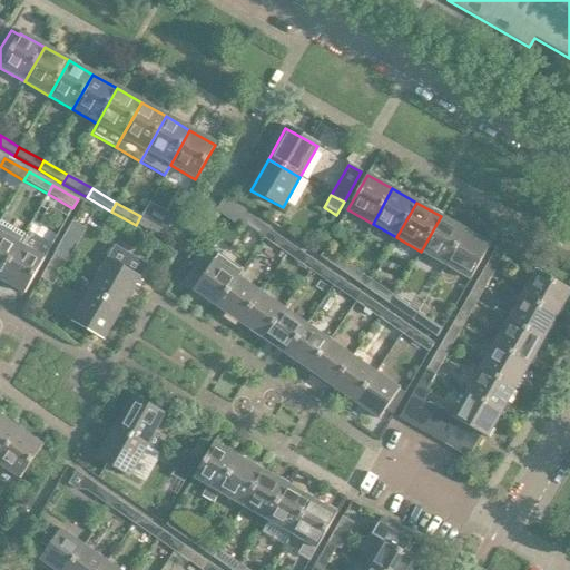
[(264,239),(269,232),(245,214),(239,223),(264,239)]
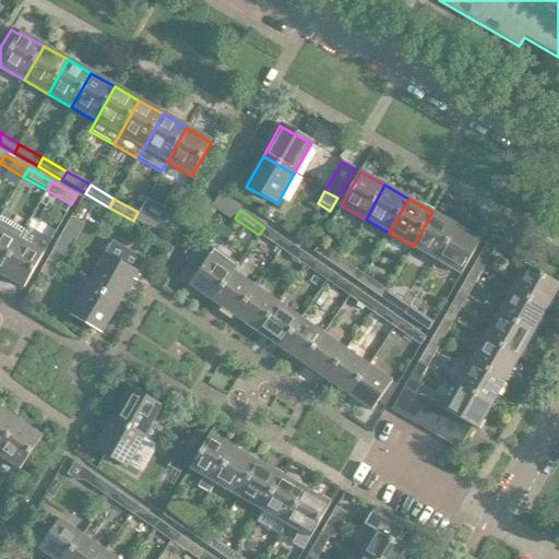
[(138,212),(133,221),(157,235),(163,226),(138,212)]
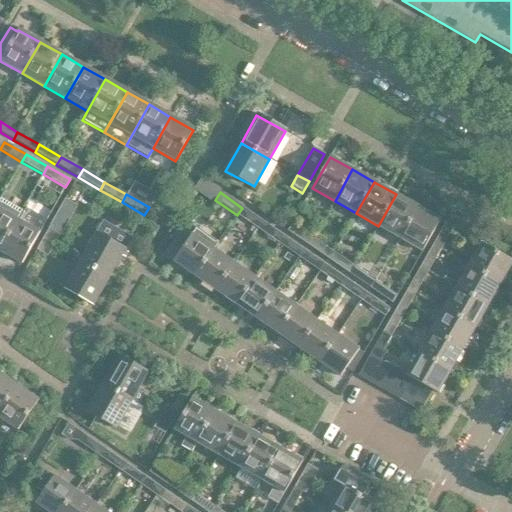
[(378,226),(400,238),(418,206),(396,194),(378,226)]
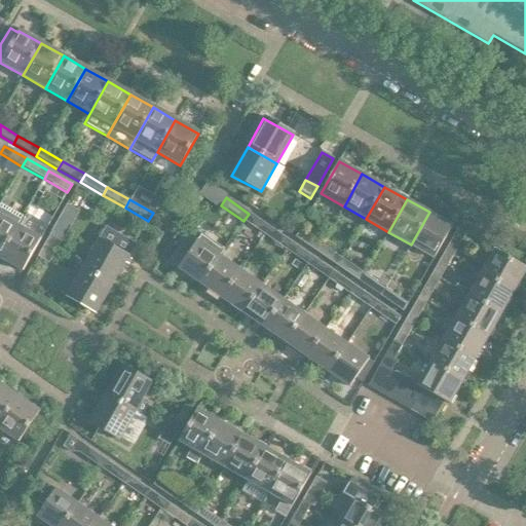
[(0,256),(17,226),(23,217),(0,204),(0,256)]
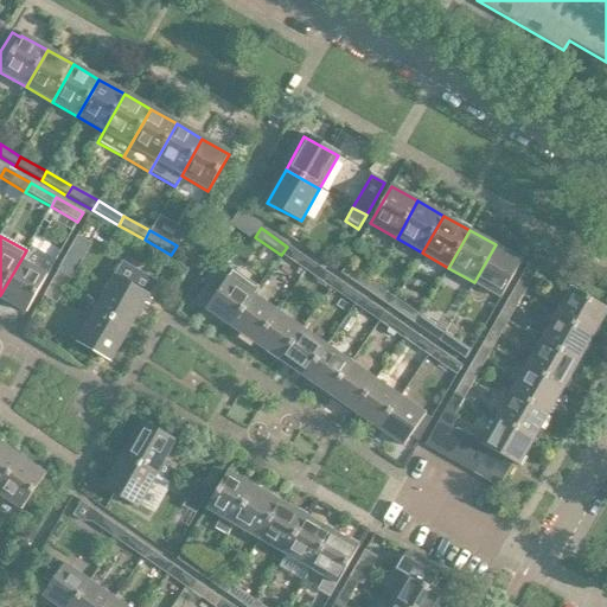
[(496,244),(474,282),(502,298),(523,260),(496,244)]
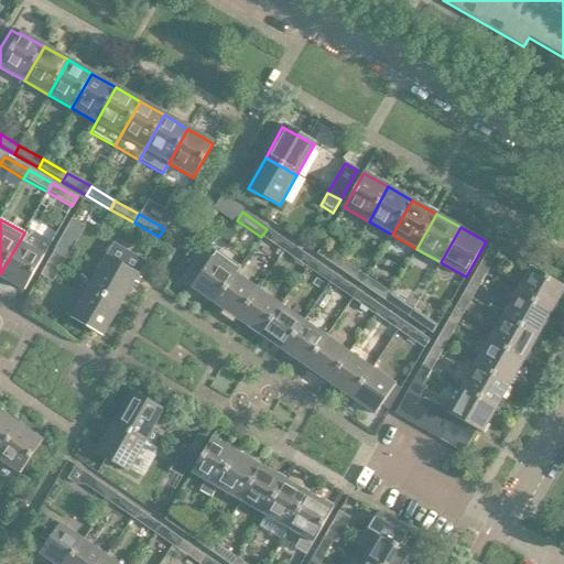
[(290,245),(267,229),(261,237),(284,253),(290,245)]
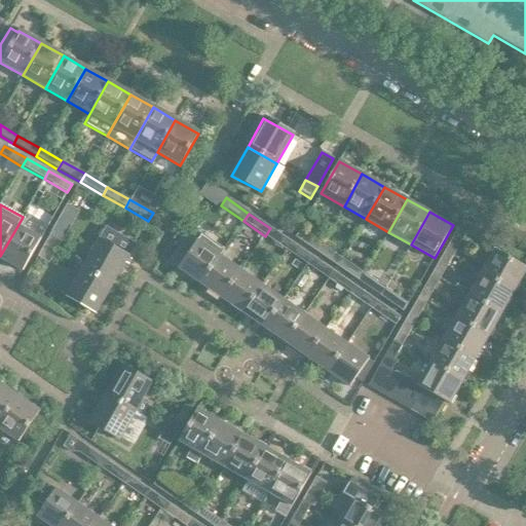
[(40,239),(17,226),(0,256),(0,259),(22,272),(40,239)]
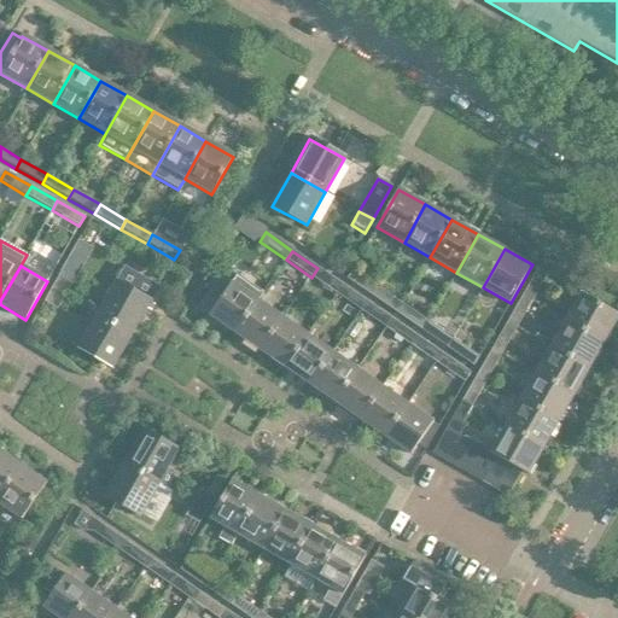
[(343,285),(318,268),(312,278),(337,295),(343,285)]
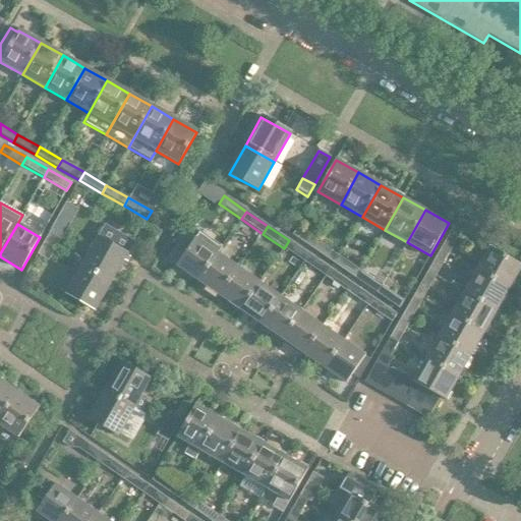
[(292,235),(313,250),(319,242),(296,227),(292,235)]
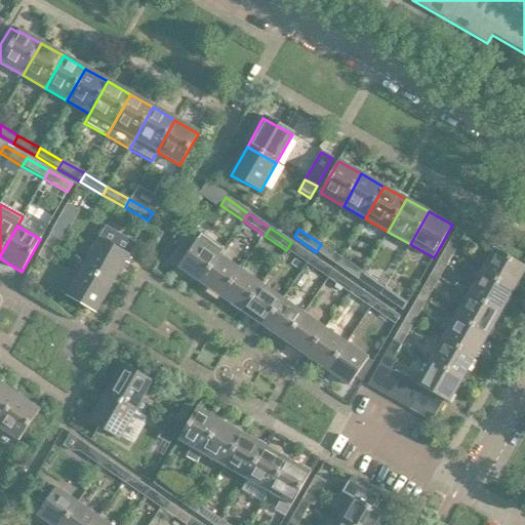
[(455,229),(443,251),(451,256),(463,234),(455,229)]
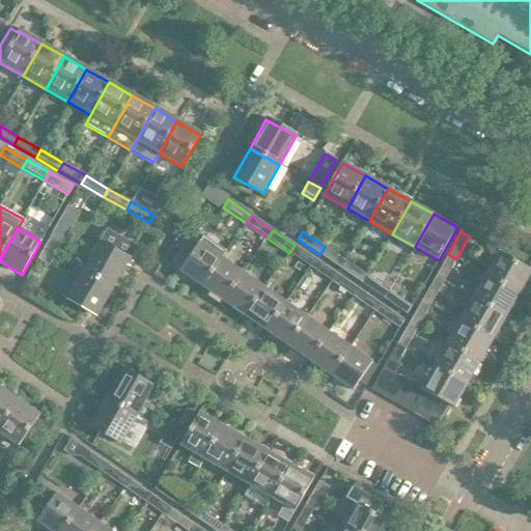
[(61,244),(50,238),(43,249),(54,256),(61,244)]
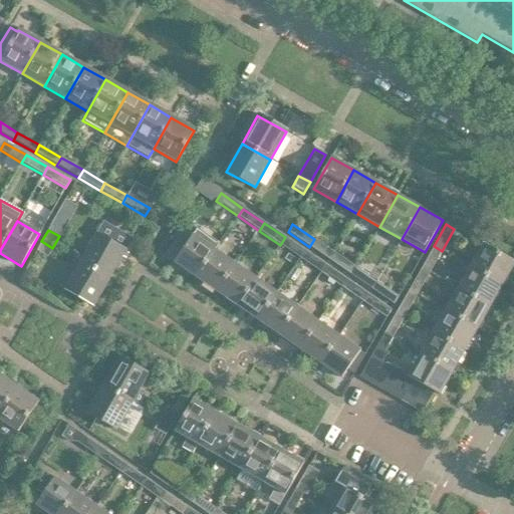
[(175,263),(196,278),(215,250),(219,244),(198,230),(193,236),(175,263)]
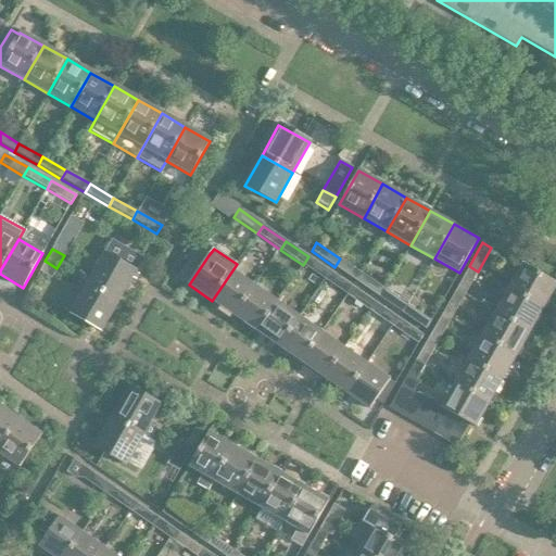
[(135,272),(104,254),(87,285),(118,302),(135,272)]
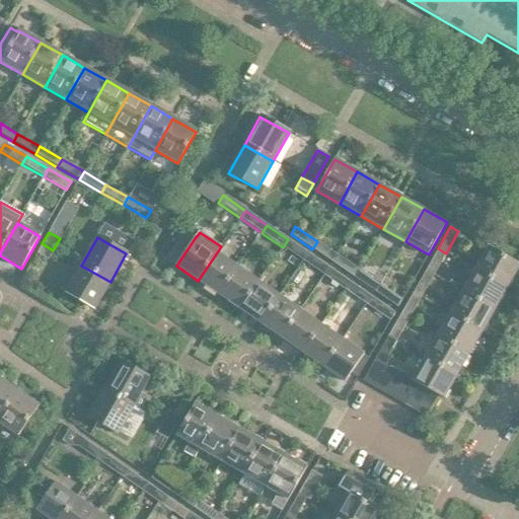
[(309,254),(288,239),(283,247),(303,262),(309,254)]
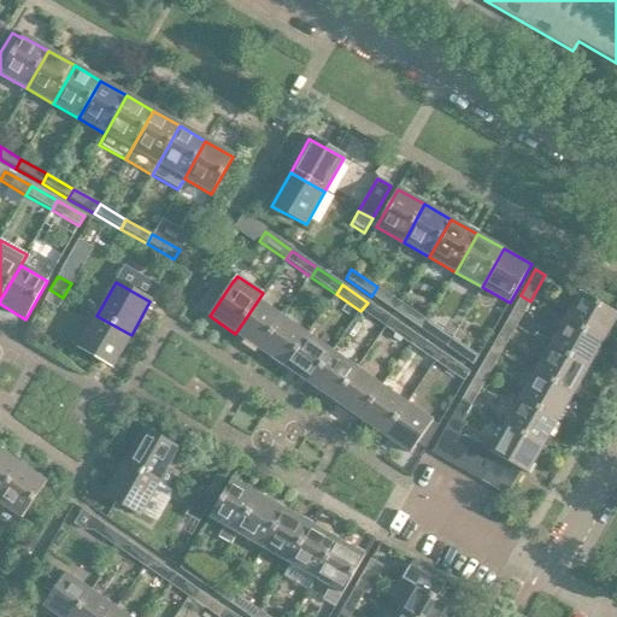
[(371,297),(397,313),(403,305),(377,287),(371,297)]
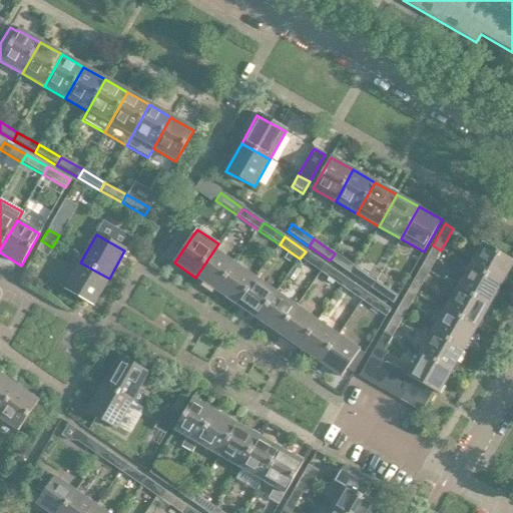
[(52,247),(41,240),(36,250),(47,258),(52,247)]
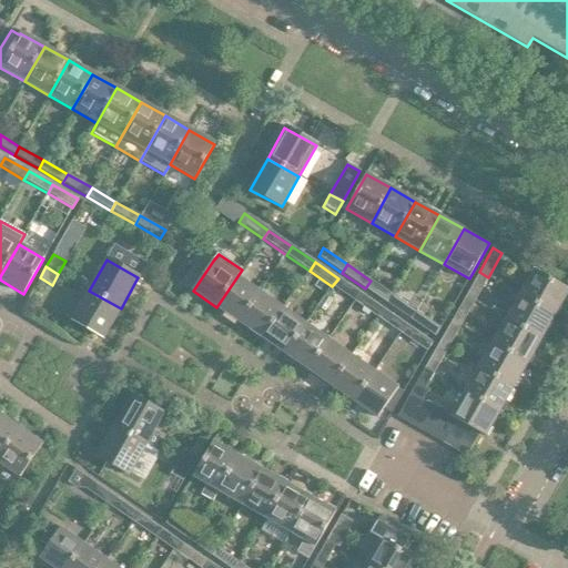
[(567,292),(567,290),(534,270),(519,295),(550,313),(555,315),(567,292)]
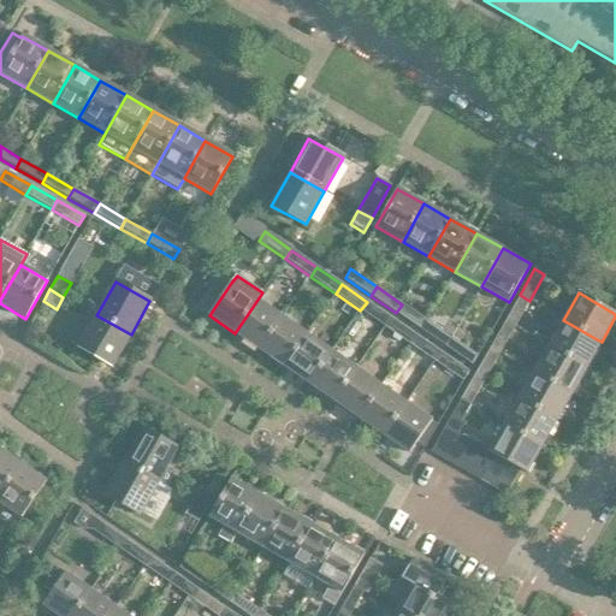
[(520,295),(505,321),(514,327),(529,301),(520,295)]
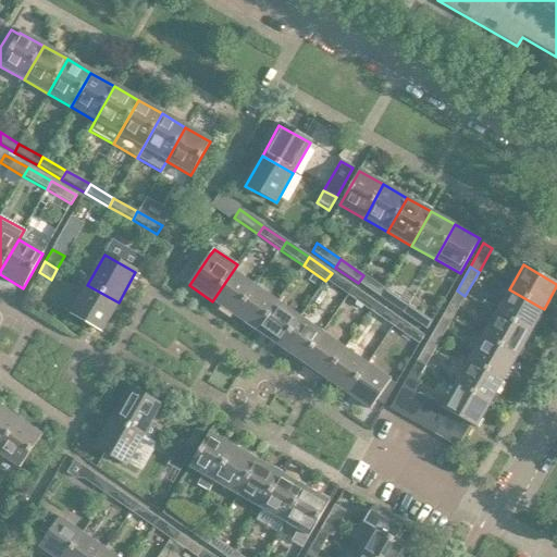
[(255,287),(233,271),(212,301),(235,317),(255,287)]
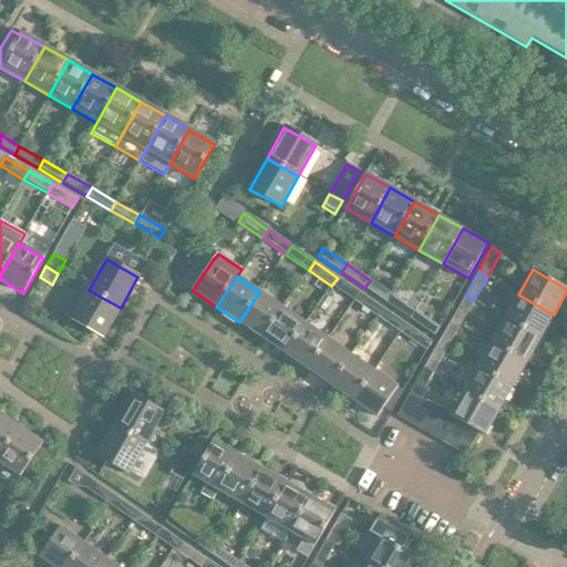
[(360,294),(338,278),(331,286),(354,302),(360,294)]
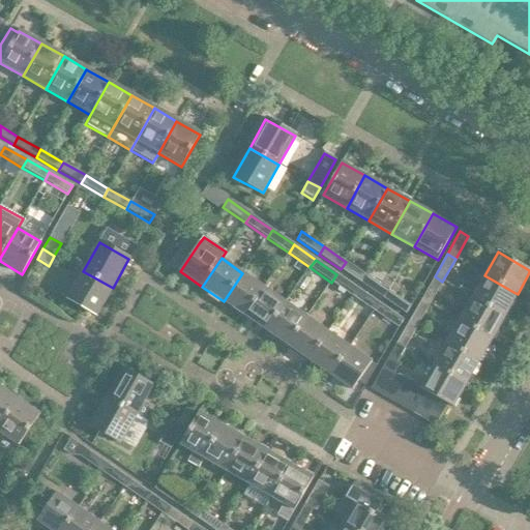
[(367,276),(346,262),(341,269),(362,285),(367,276)]
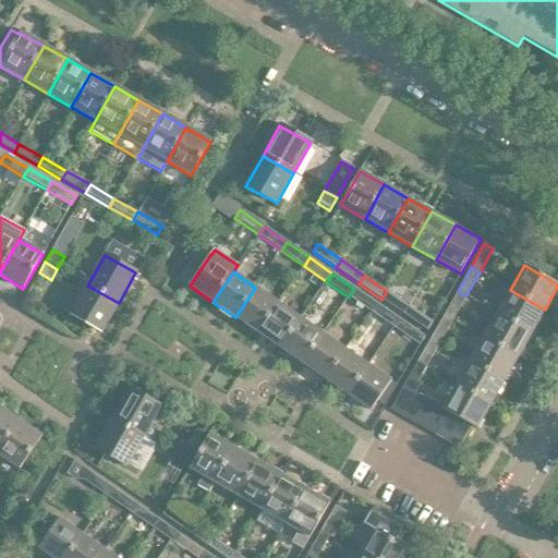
[(101,334),(119,303),(87,286),(70,316),(101,334)]
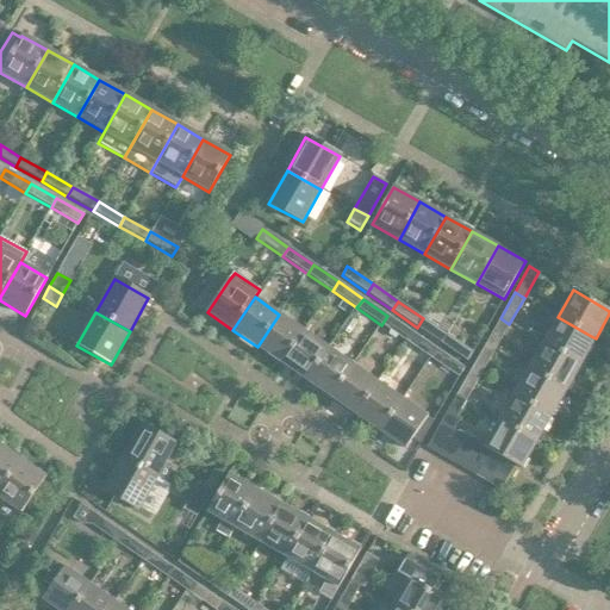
[(279,315),(257,347),(281,363),(304,331),(279,315)]
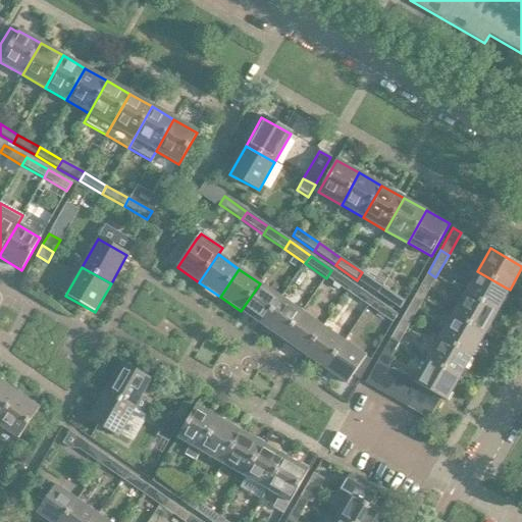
[(348,293),(353,285),(331,270),(326,278),(348,293)]
